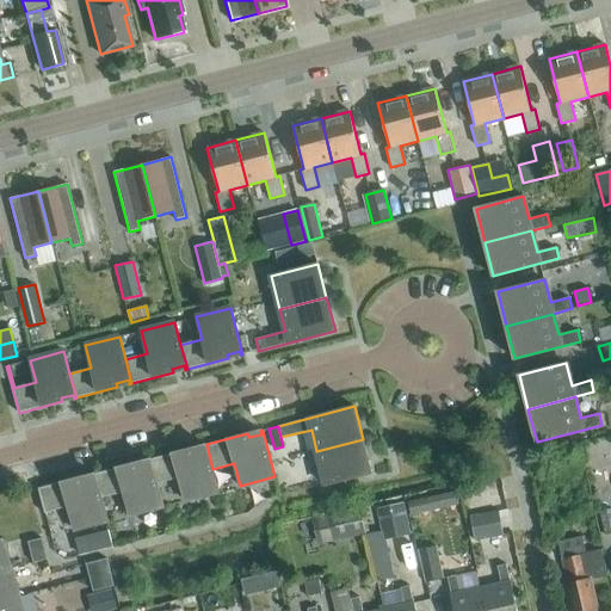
[(372,473),(363,439),(316,451),(326,485),(372,473)]
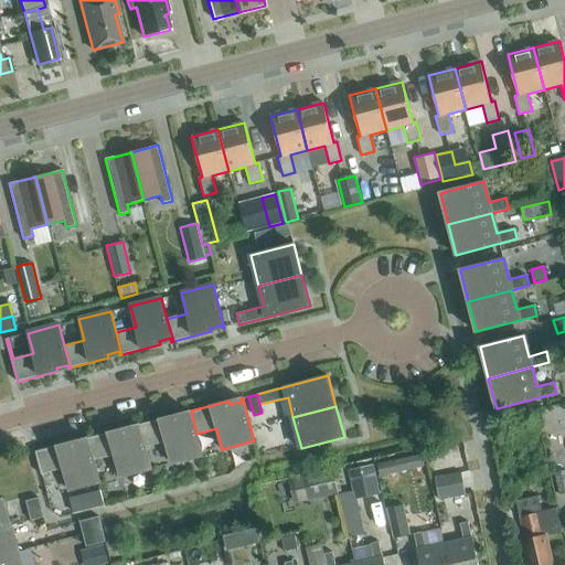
[(202,454),(196,434),(191,411),(189,412),(190,415),(179,417),(178,414),(139,424),(146,447),(166,441),(170,462),(202,454)]
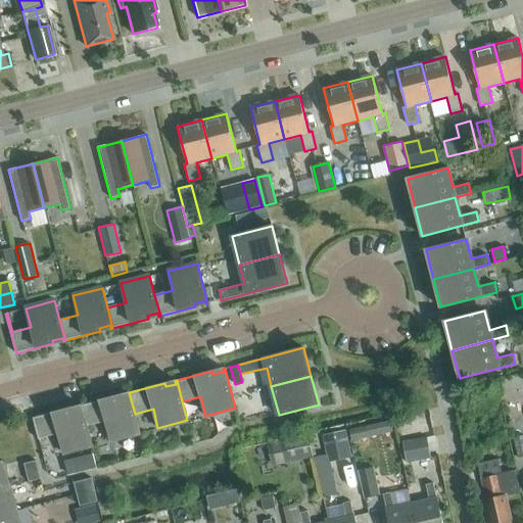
[(493,391),(469,397),(471,406),(495,400),(493,391)]
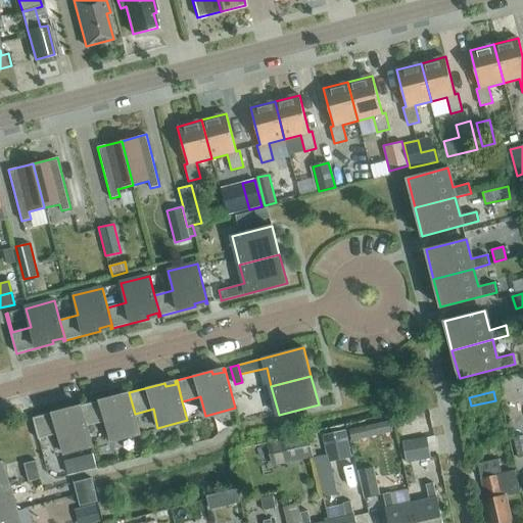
[(140,432),(135,414),(129,392),(128,393),(129,396),(117,399),(116,395),(82,405),(87,426),(105,421),(110,440),(140,432)]
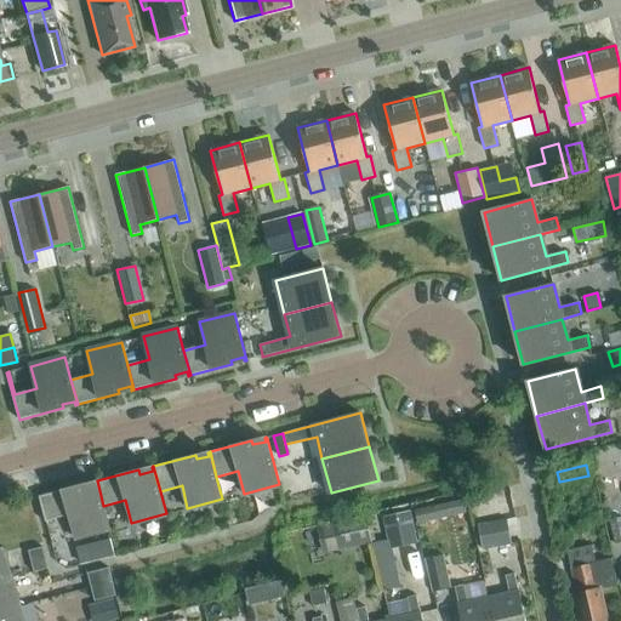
[(109,528),(103,506),(97,480),(95,482),(96,485),(84,489),(83,484),(39,496),(51,543),(53,543),(47,520),(69,514),(75,537),(109,528)]
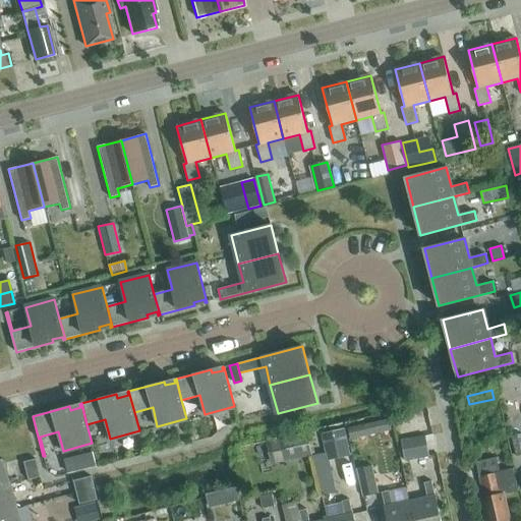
[(389,419),(348,427),(350,439),(391,429),(389,419)]
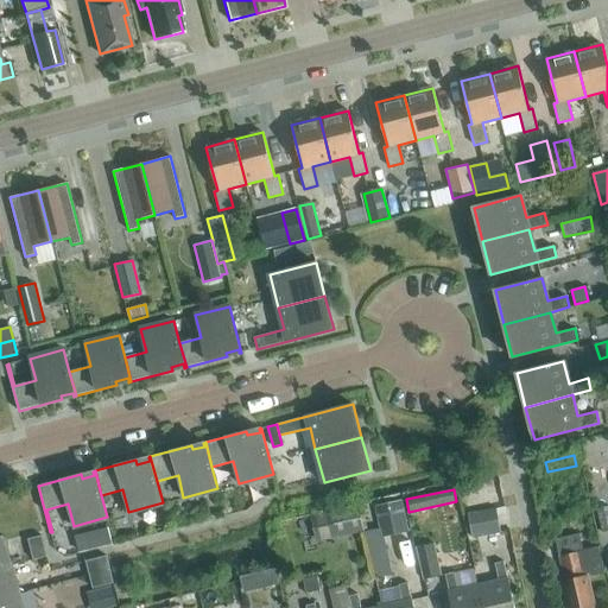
[(403,500),(374,506),(379,529),(381,538),(384,538),(410,532),(403,500)]
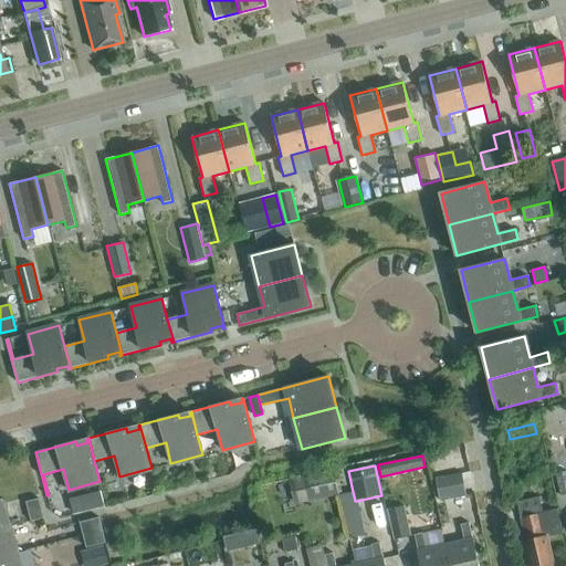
[(333,469),(291,479),(295,502),(338,492),(333,469)]
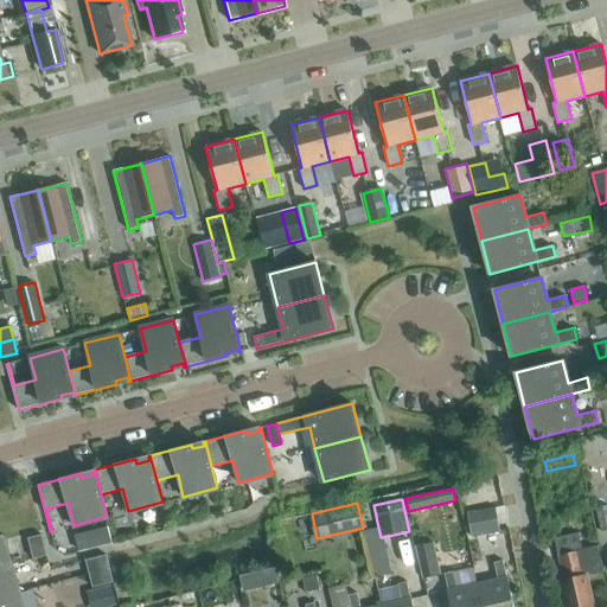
[(606,504),(596,508),(601,530),(606,529),(606,504)]
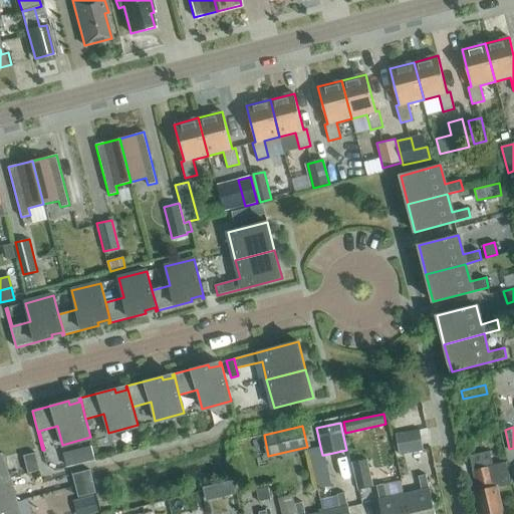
[(424,450),(420,429),(396,433),(400,454),(424,450)]
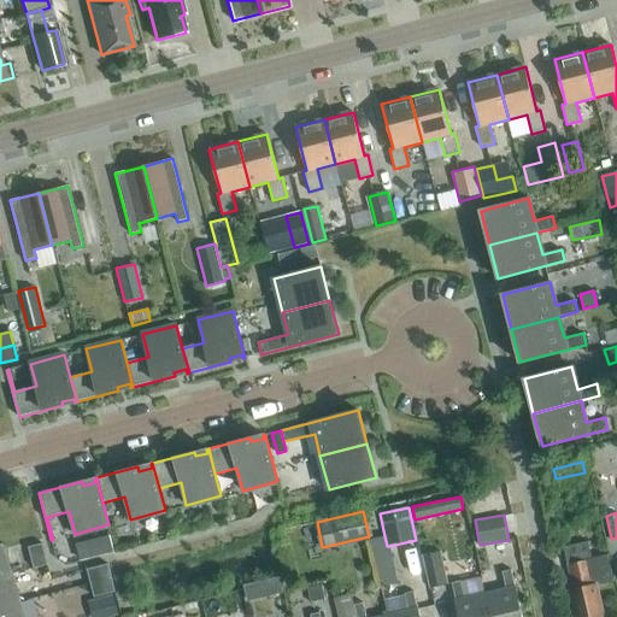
[(111,534),(77,542),(82,559),(116,552),(111,534)]
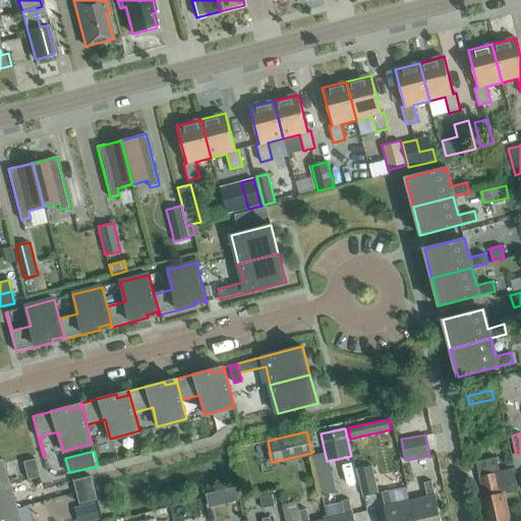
[(325,453),(312,456),(316,473),(331,470),(329,461),(327,461),(325,453)]
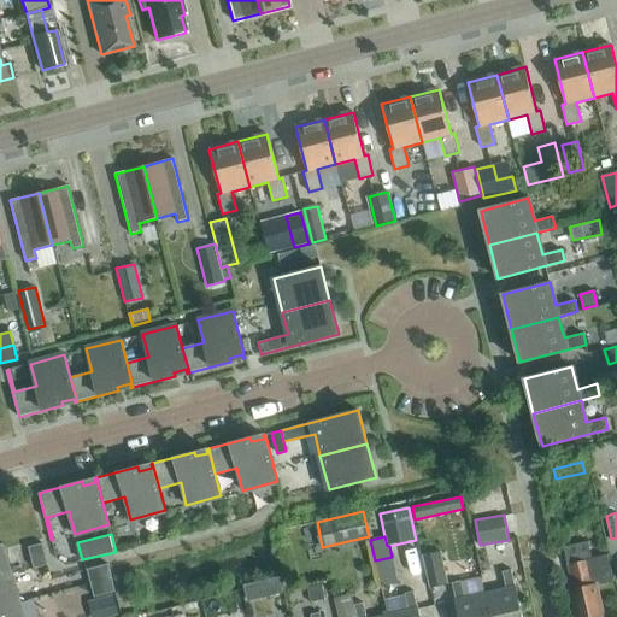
[(607,554),(592,557),(588,541),(564,546),(573,588),(577,616),(599,616),(603,616),(595,585),(613,581),(607,554)]
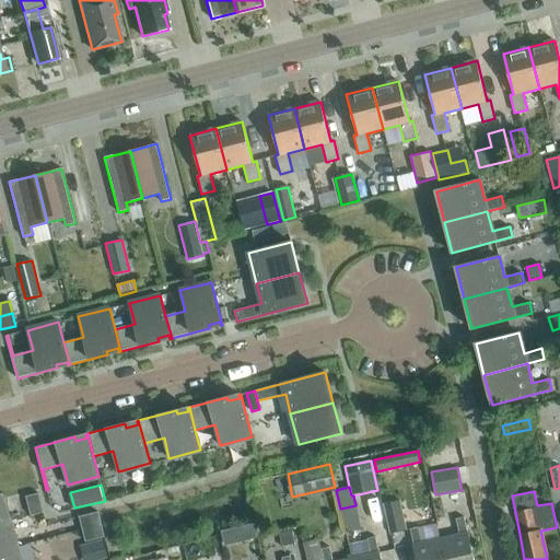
[(43,512),(38,493),(25,497),(31,515),(43,512)]
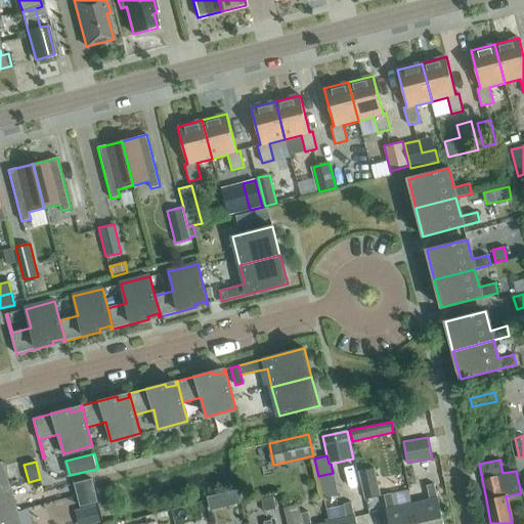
[(0,489),(10,487),(5,466),(4,463),(0,463),(0,489)]
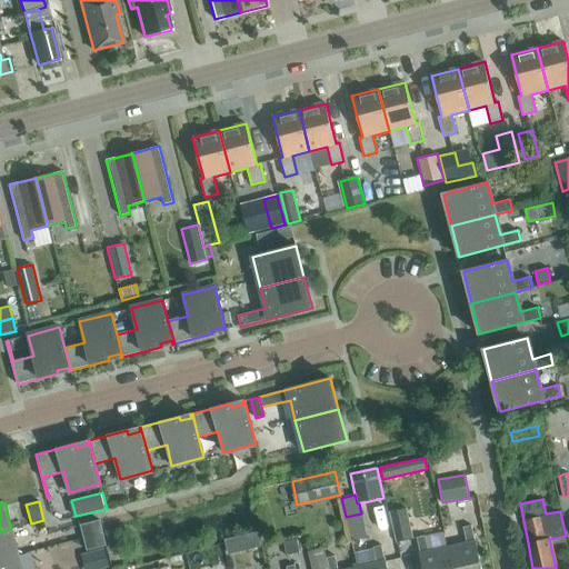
[(406,508),(389,511),(396,542),(412,539),(406,508)]
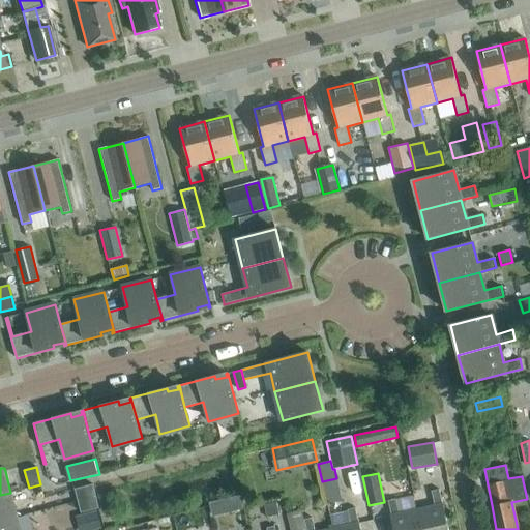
[(78,501),(95,496),(92,484),(75,489),(78,501)]
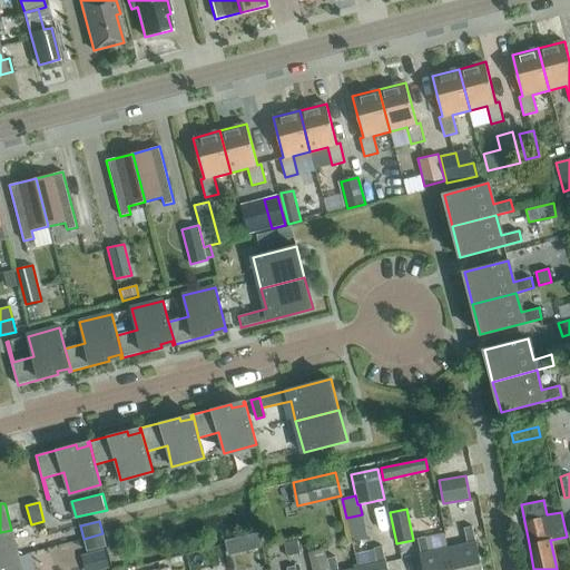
[(455,532),(445,534),(449,548),(453,569),(482,569),(477,541),(475,541),(472,526),(464,528),(464,530),(455,532)]
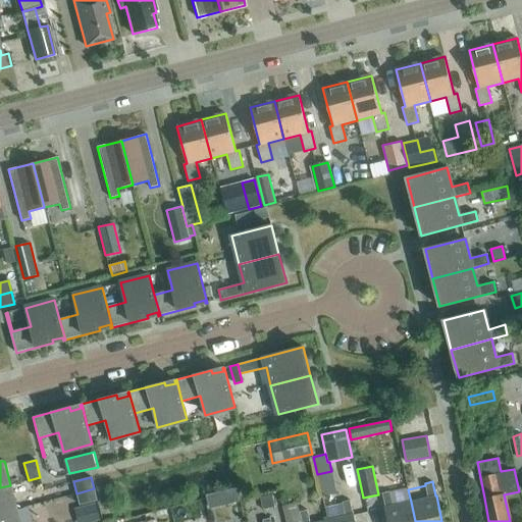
[(0,513),(16,509),(10,485),(0,487),(0,513)]
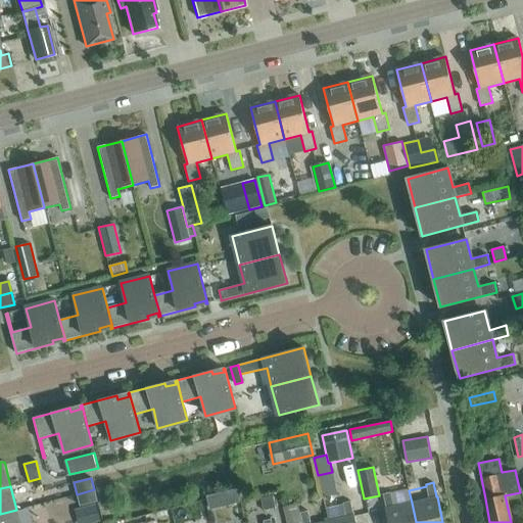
[(97,502),(94,489),(77,494),(80,506),(97,502)]
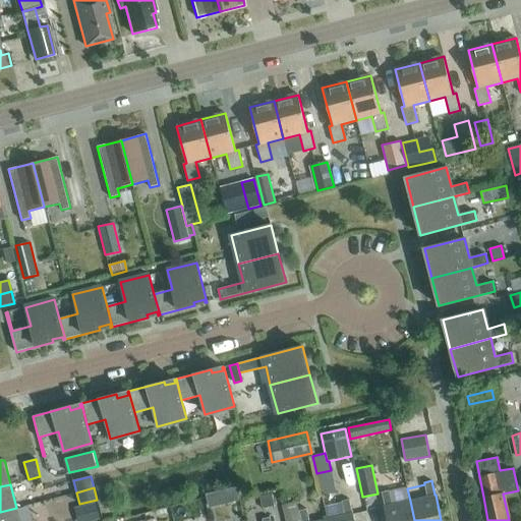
[(217,489),(206,493),(209,506),(220,504),(217,489)]
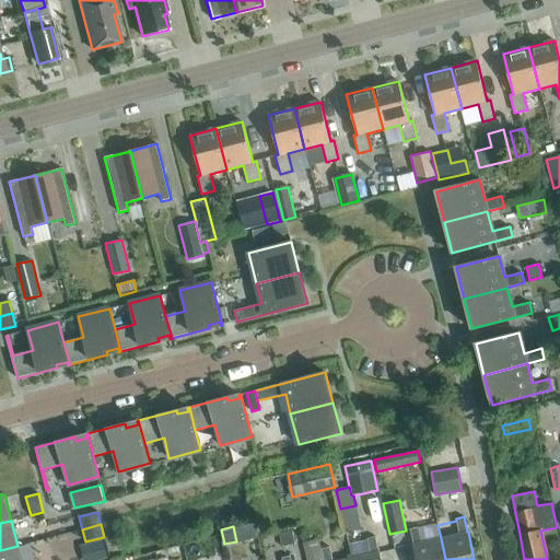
[(444,559),(441,538),(421,543),(418,527),(410,528),(413,545),(412,545),(416,559),(444,559)]
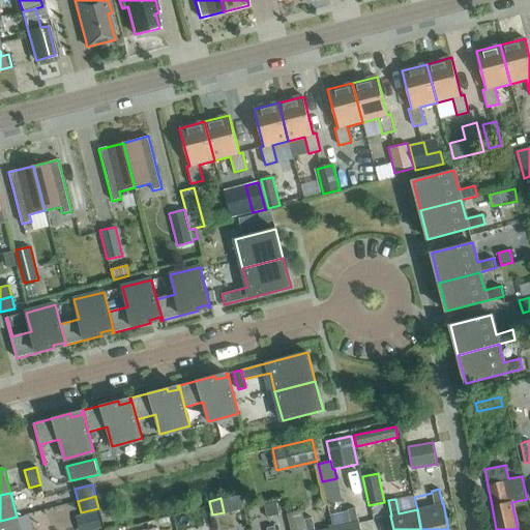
[(276,502),(264,505),(267,517),(278,513),(276,502)]
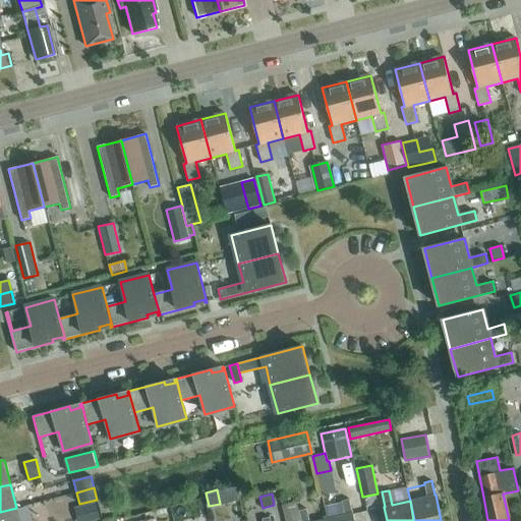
[(352,512),(349,497),(341,499),(344,513),(327,517),(327,520),(354,520),(352,512)]
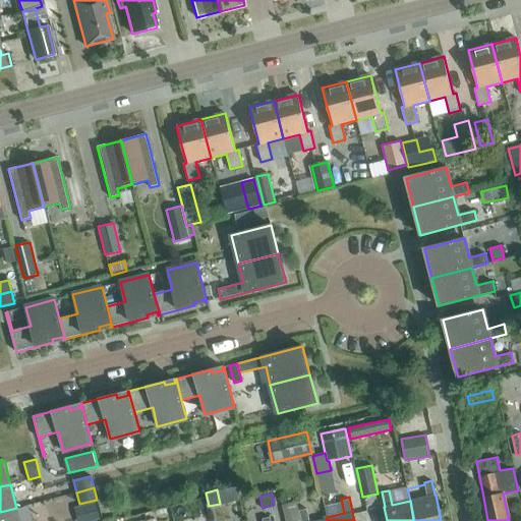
[(97,502),(78,507),(81,520),(83,520),(101,517),(97,502)]
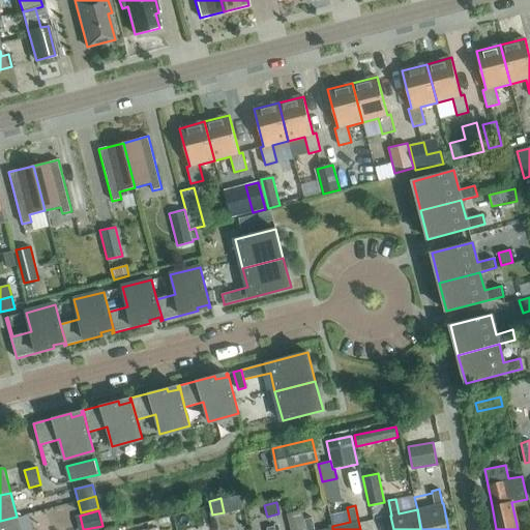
[(332,529),(332,526),(315,529),(314,529),(312,516),(303,518),(305,529),(332,529)]
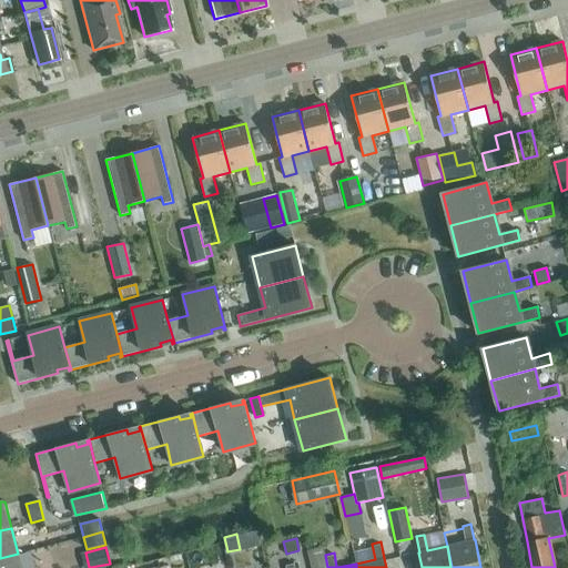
[(0,567),(21,567),(18,554),(0,558),(0,567)]
